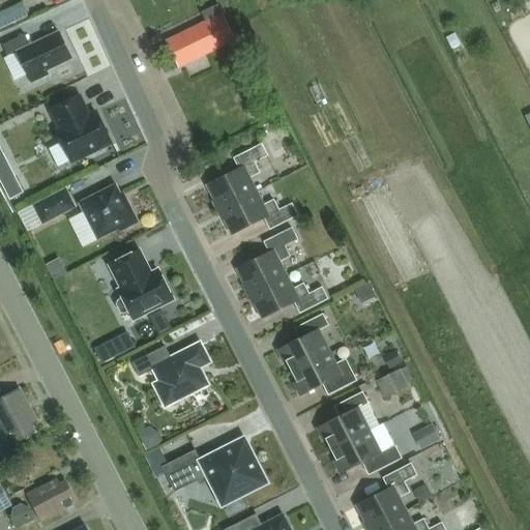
[(23,3),(0,13),(0,28),(29,16),(23,3)]
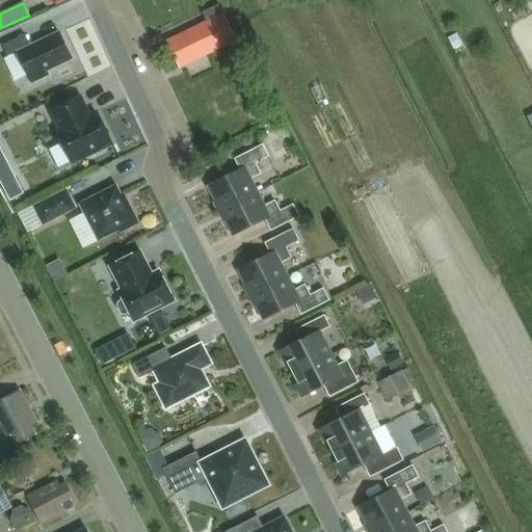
[(223,15),(168,41),(181,68),(238,40),(223,15)]
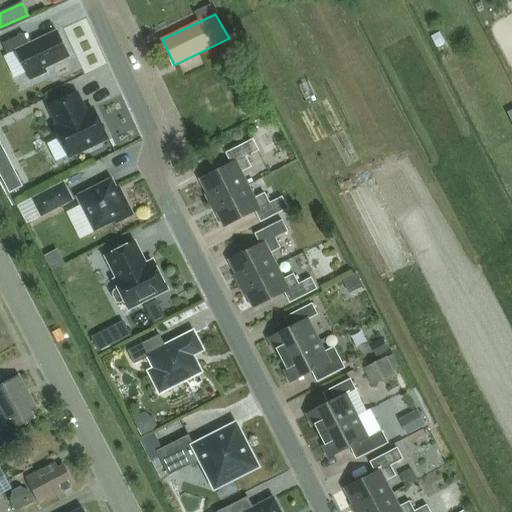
[(69,57),(57,31),(29,44),(24,34),(3,44),(8,55),(17,50),(30,80),(46,73),(44,69),(69,57)]
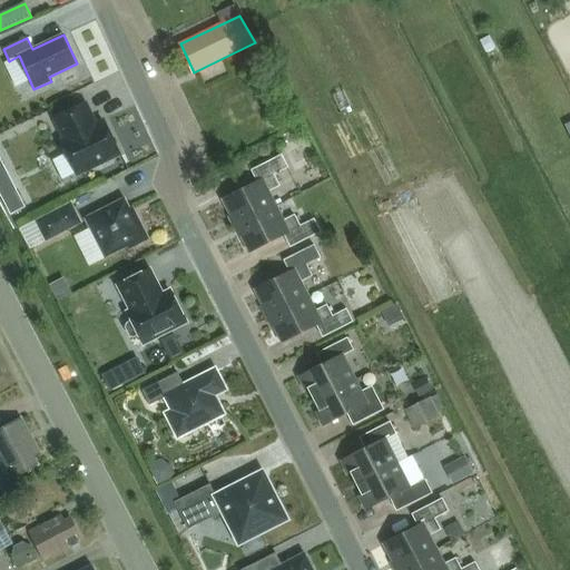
[(490,36),(480,41),(487,53),(497,48),(490,36)]
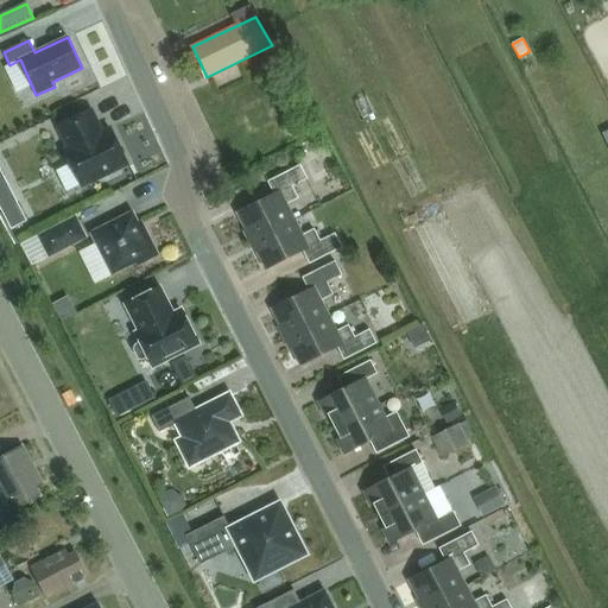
[(90,111),(59,125),(70,150),(65,152),(80,185),(101,175),(105,176),(118,170),(119,166),(127,163),(112,131),(101,135),(90,111)]
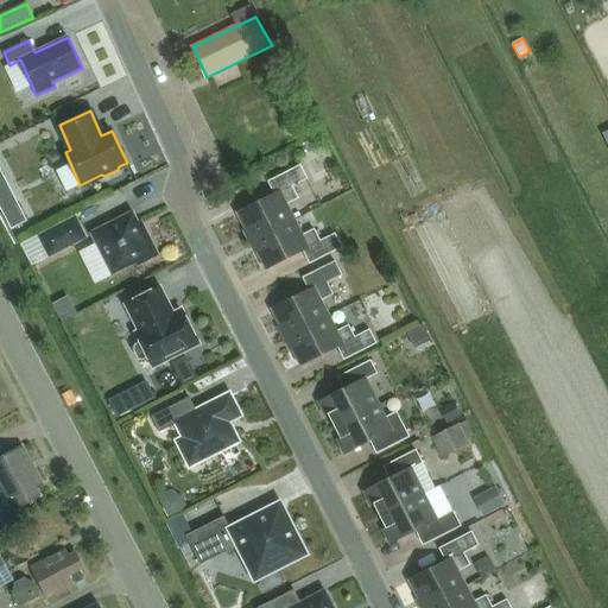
[(276,195),(238,214),(252,241),(296,220),(287,204),(299,198),(293,187),(308,178),(301,165),(268,182),(276,195)]
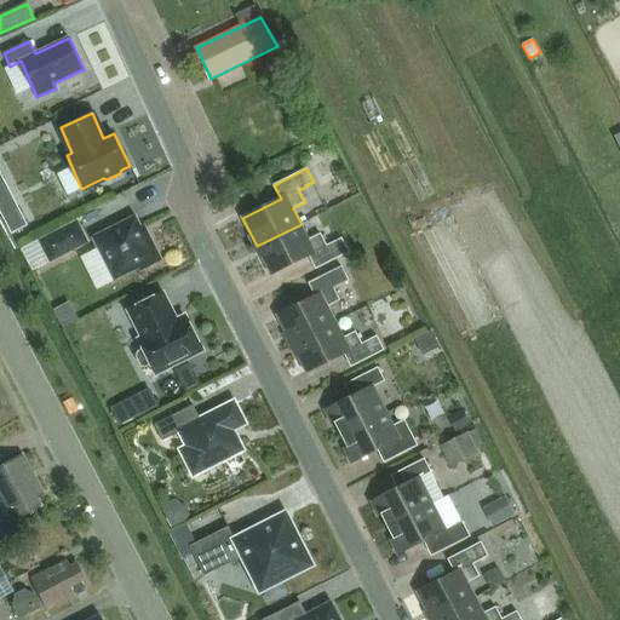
[(19,208),(4,217),(12,235),(29,225),(19,208)]
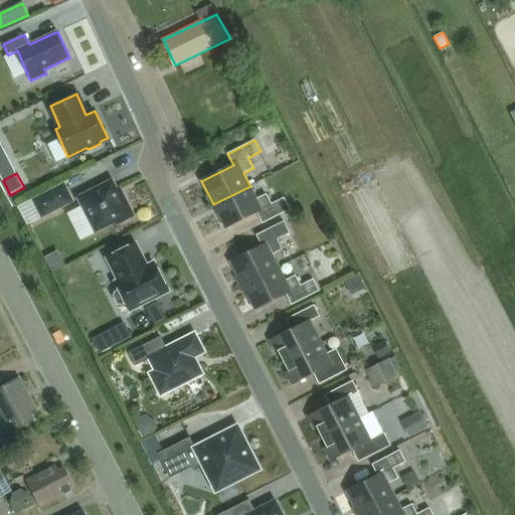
[(118,189),(113,179),(77,197),(96,232),(117,222),(118,224),(135,216),(120,188),(118,189)]
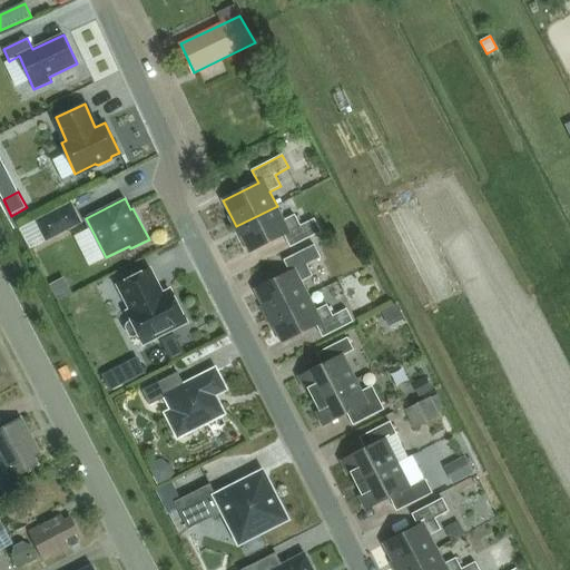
[(47,241),(81,223),(71,204),(37,220),(47,241)]
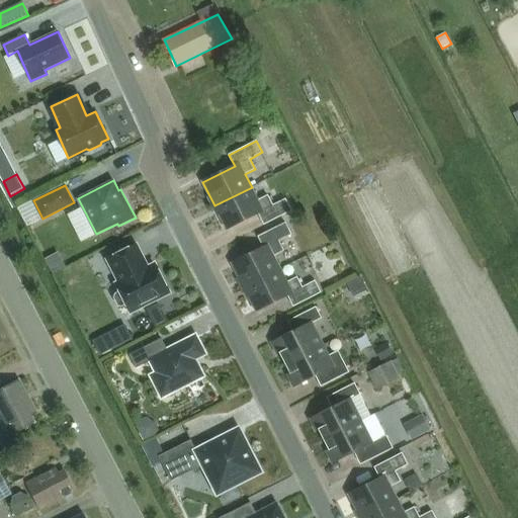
[(252,187),(214,205),(227,230),(259,213),(262,219),(264,225),(291,210),(286,198),(273,205),(268,195),(258,200),(252,187)]
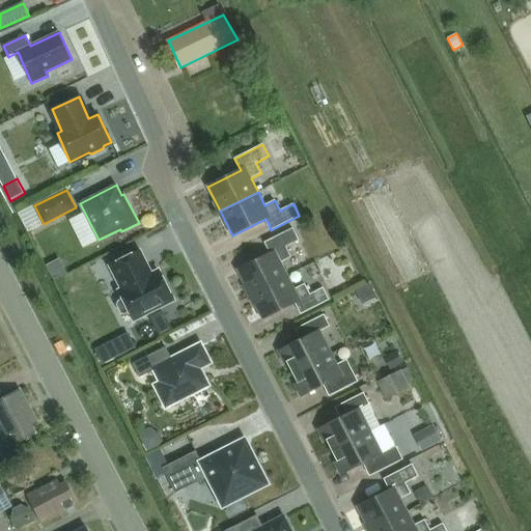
[(271,254),(238,271),(250,295),(288,276),(281,261),(291,257),(286,246),(299,240),(292,228),(264,243),(268,248),(271,254)]
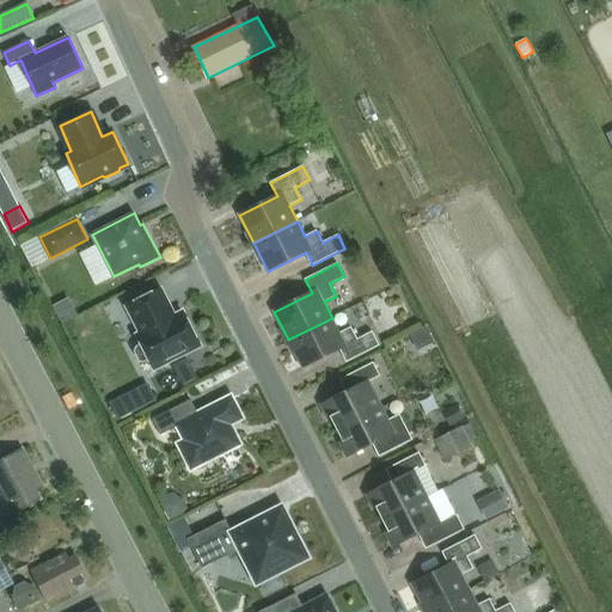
[(160,291),(129,306),(144,334),(139,336),(144,346),(139,348),(138,352),(141,361),(146,362),(151,359),(155,367),(200,344),(184,313),(172,319),(169,312),(171,311),(160,291)]
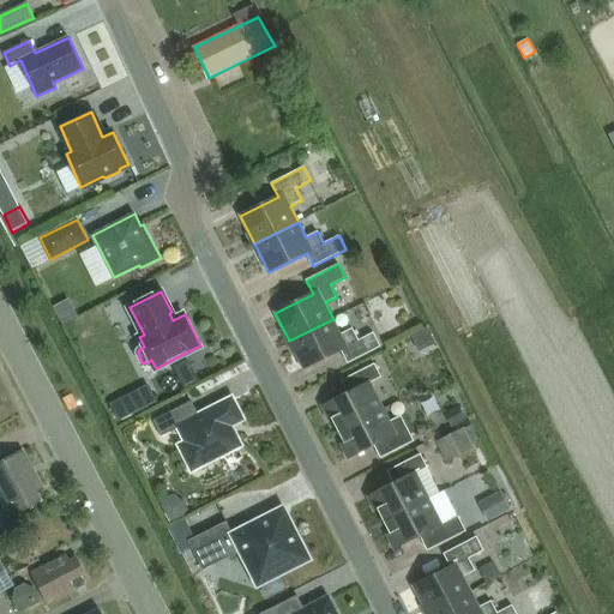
[(333,319),(289,341),(304,368),(342,349),(344,356),(348,362),(380,347),(374,332),(359,339),(353,327),(341,333),(333,319)]
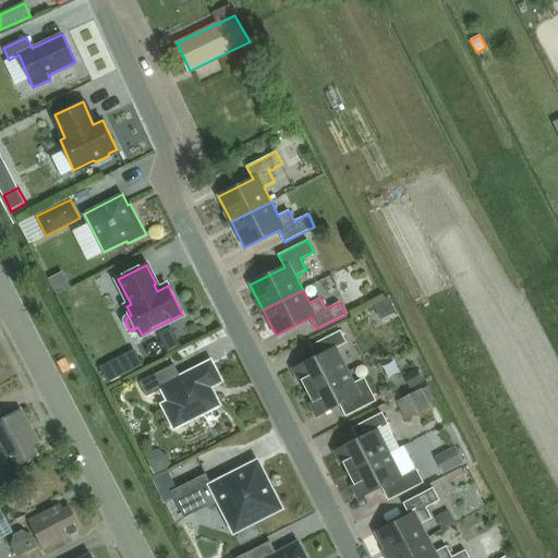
[(171,327),(158,335),(168,353),(181,347),(171,327)]
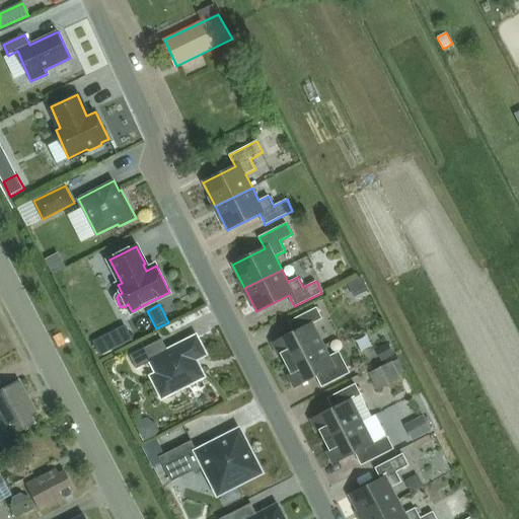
[(295,332),(273,344),(279,355),(281,353),(287,364),(323,345),(312,323),(322,318),(317,307),(294,319),(299,329),(295,332)]
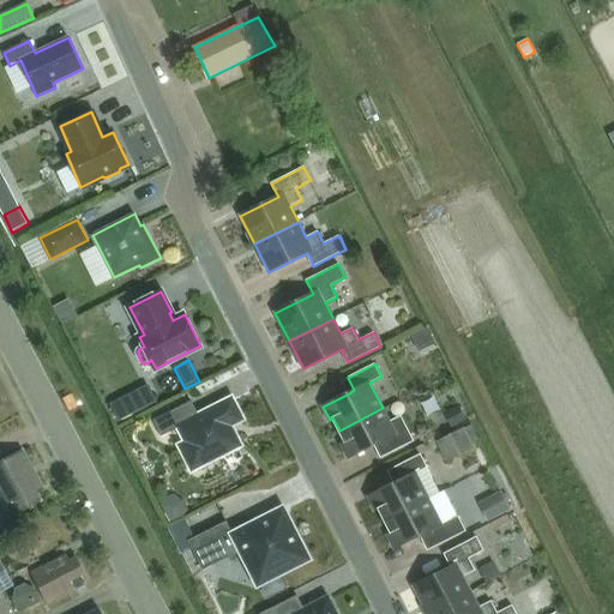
[(121,417),(162,402),(155,383),(114,398),(121,417)]
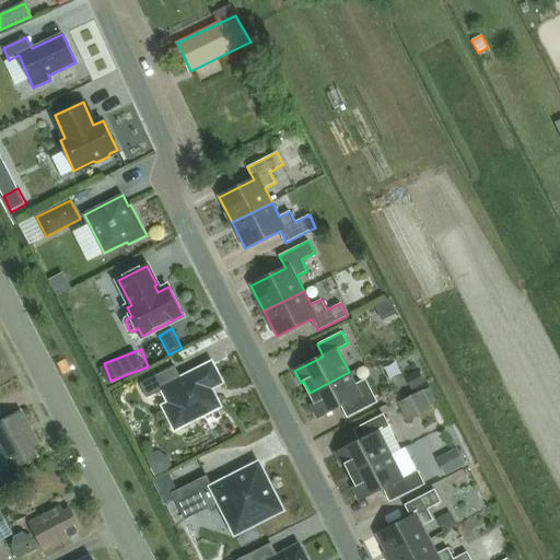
[(221,382),(212,365),(211,364),(183,380),(175,366),(140,384),(148,398),(164,391),(172,405),(166,407),(176,428),(182,424),(183,427),(197,419),(197,418),(219,407),(209,388),(221,382)]
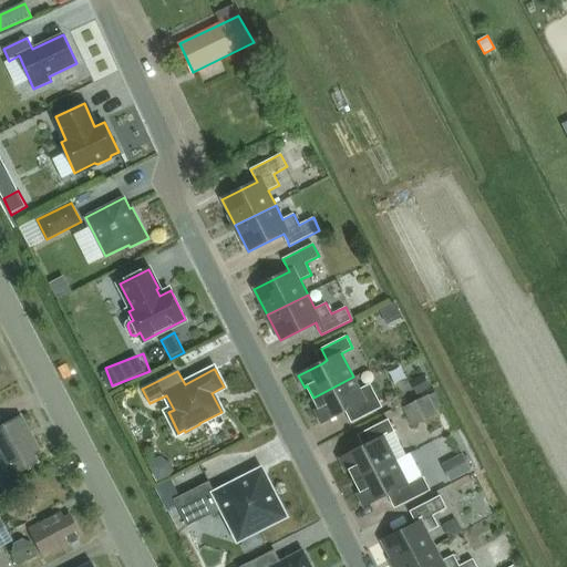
[(432,389),(424,374),(411,382),(419,397),(432,389)]
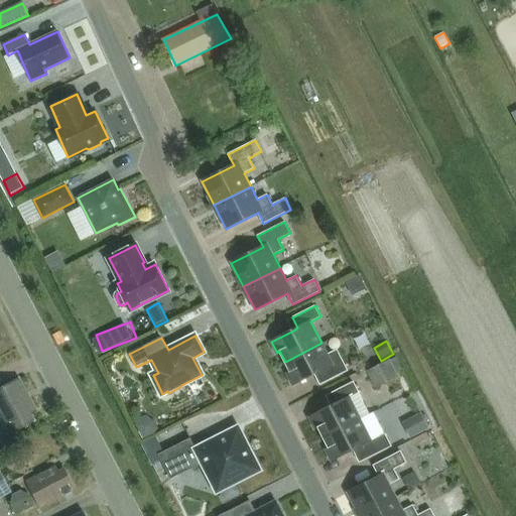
[(321,343),(285,362),(290,372),(287,373),(293,385),(314,374),(319,371),(325,382),(348,370),(338,349),(328,354),(321,343)]
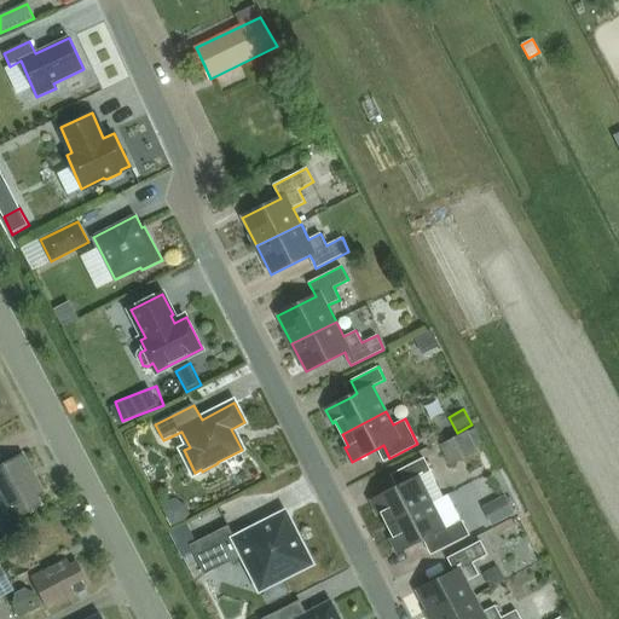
[(476,428),(440,446),(451,467),(479,452),(478,451),(486,447),(476,428)]
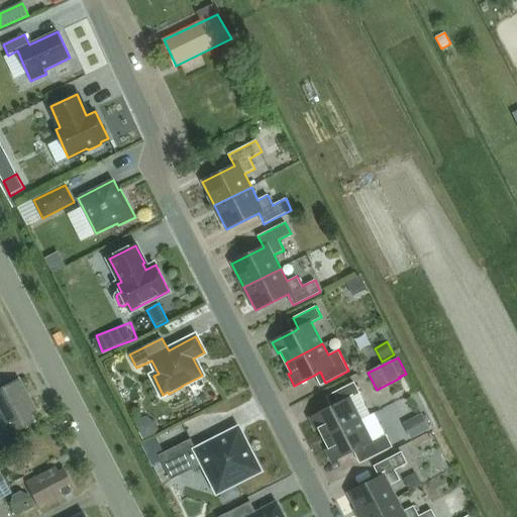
[(32,415),(38,412),(21,380),(0,391),(0,415),(11,436),(36,422),(32,415)]
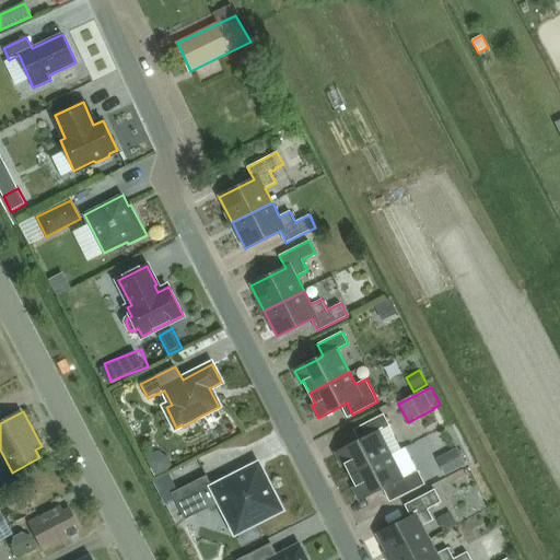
[(360,441),(336,453),(342,465),(346,464),(351,475),(391,455),(401,450),(389,426),(384,415),(359,427),(364,439),(360,441)]
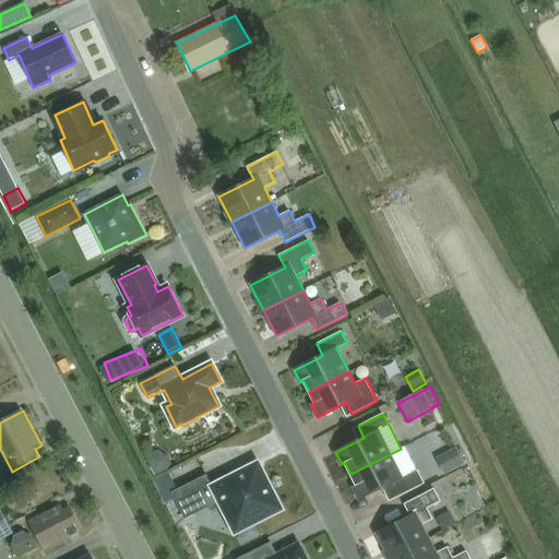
[(458,448),(442,455),(451,473),(452,472),(466,464),(458,448)]
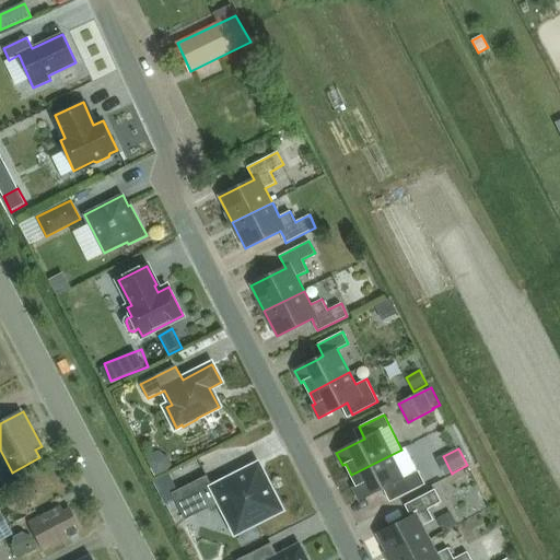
[(391,455),(351,475),(357,486),(353,488),(360,500),(384,488),(388,486),(395,499),(424,483),(418,470),(417,470),(403,478),(391,455)]
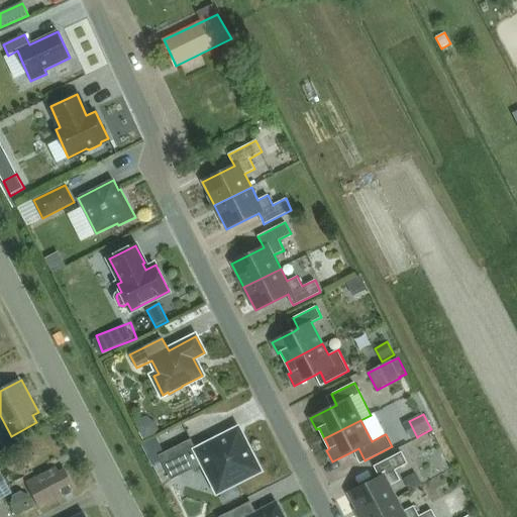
[(164,453),(160,455),(163,461),(172,481),(181,476),(175,463),(186,457),(192,470),(203,464),(209,476),(218,494),(235,485),(248,478),(249,475),(257,471),(251,456),(252,453),(247,444),(244,443),(238,431),(197,451),(191,439),(164,453)]
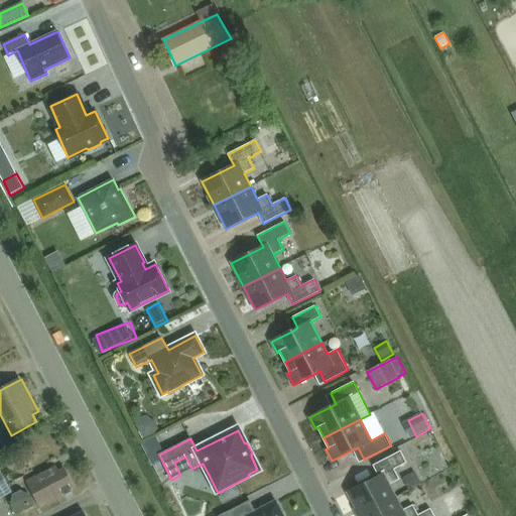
[(379,476),(348,493),(360,515),(396,497),(390,484),(399,479),(394,469),(406,463),(400,450),(373,465),(376,471),(379,476)]
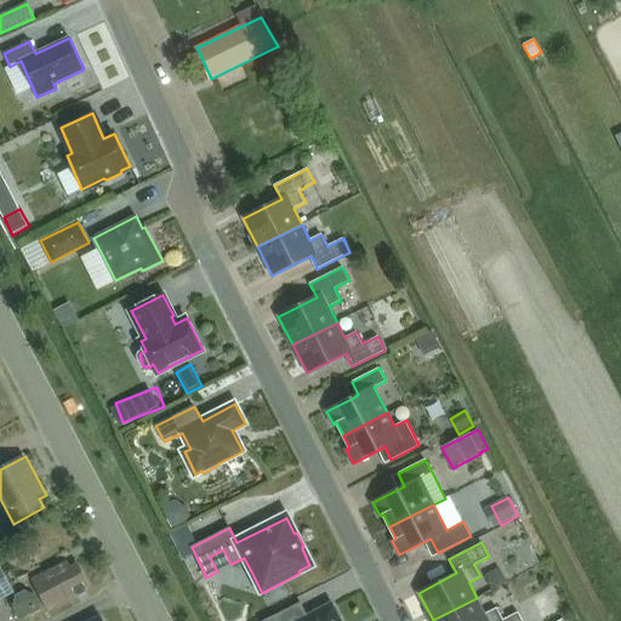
[(49,610),(90,588),(77,564),(70,568),(67,560),(33,579),(49,610)]
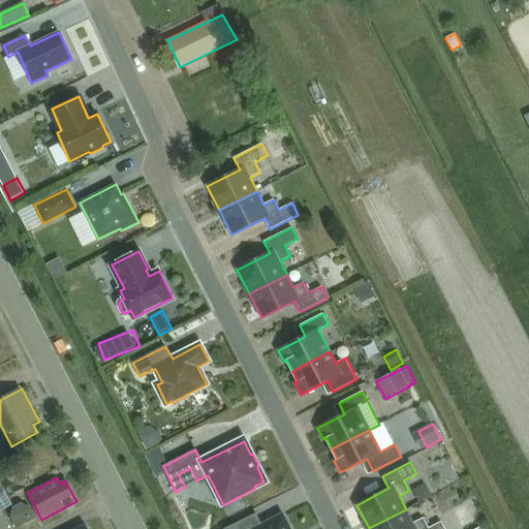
[(0,505),(9,501),(0,484),(0,505)]
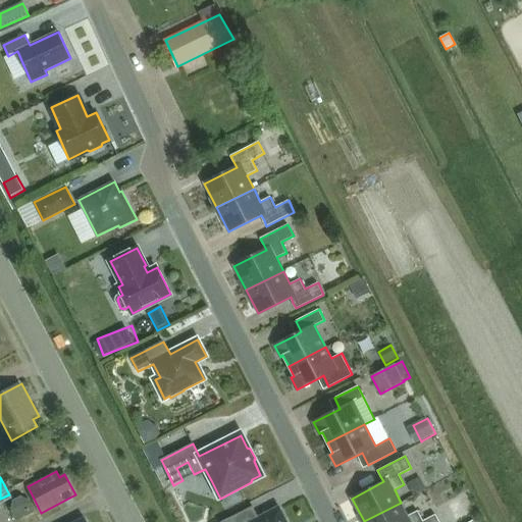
[(238,489),(220,499),(225,509),(243,500),(238,489)]
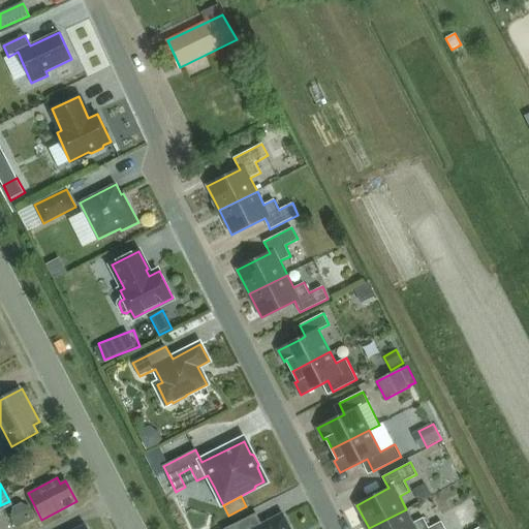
[(17,528),(37,519),(32,508),(22,503),(13,508),(11,519),(17,528)]
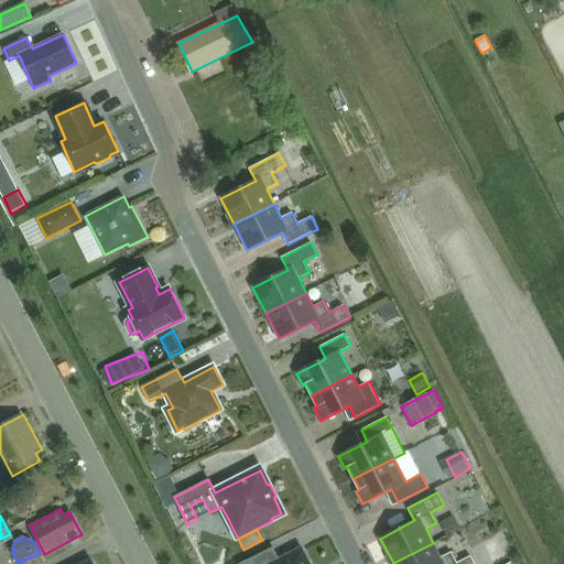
[(433,543),(393,563),(475,563),(470,555),(457,563),(452,552),(441,557),(433,543)]
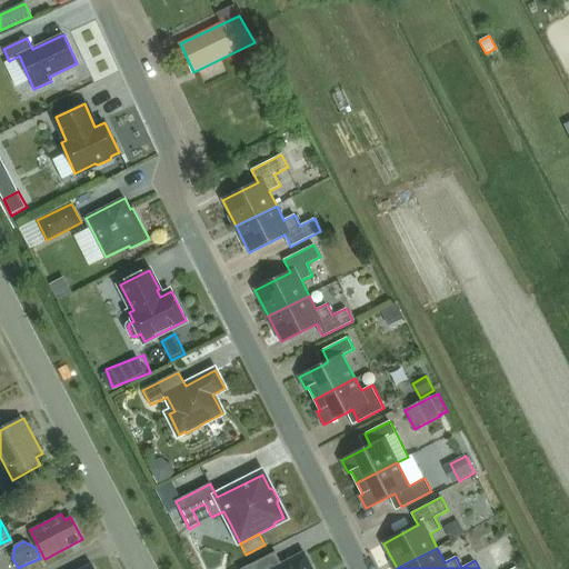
[(276,551),(240,568),(311,568),(303,555),(282,565),(276,551)]
